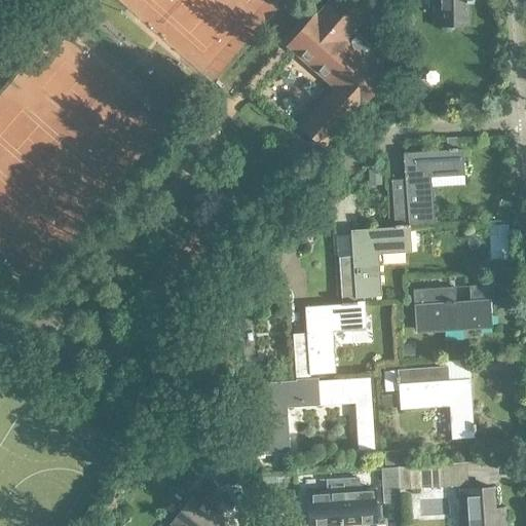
[(326,148),(406,54),(384,36),(373,48),(353,31),(371,11),(361,3),(363,0),(330,0),(332,2),(328,7),(326,5),(316,15),(315,14),(295,39),(345,82),(338,90),(342,95),(331,107),(327,104),(305,129),(324,146),(326,148)]
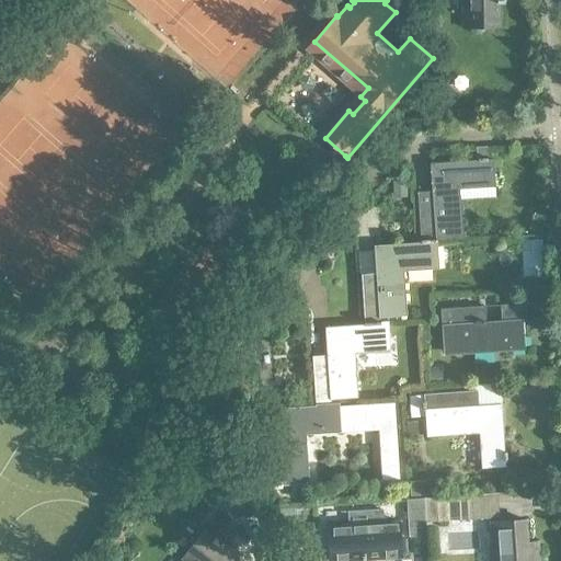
[(462,0),(465,29),(501,27),(500,3),(506,3),(505,0),(462,0)]
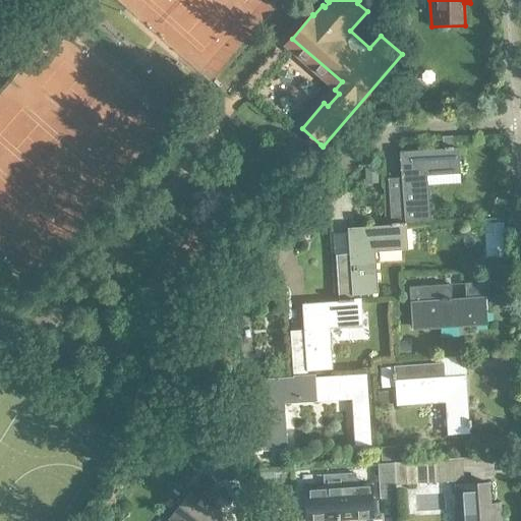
[(406,226),(406,224),(429,222),(426,173),(459,171),(458,150),(453,150),(453,148),(445,148),(445,150),(400,153),(402,179),(389,179),(391,224),(398,224),(398,226),(406,226)]
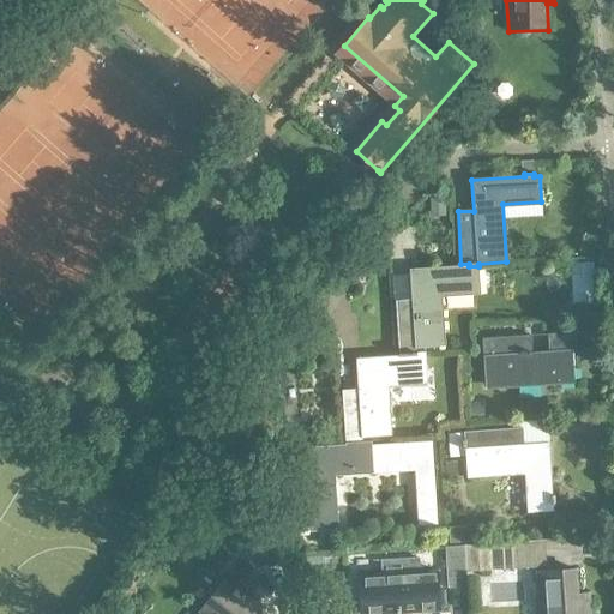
[(434,194),(434,214),(450,212),(450,194),(434,194)]
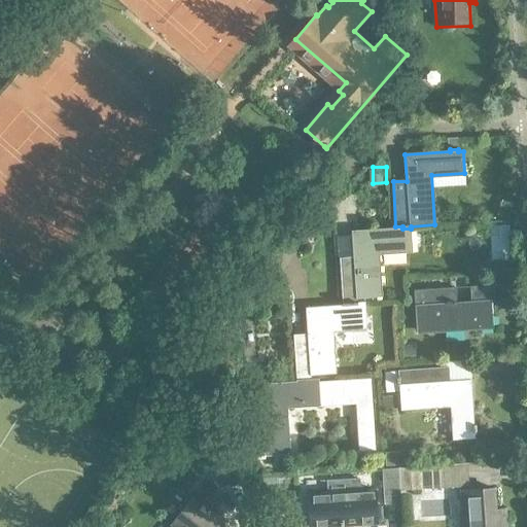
[(402,226),(395,226),(394,227),(394,230),(353,232),(354,257),(340,258),(343,304),(341,304),(341,307),(351,307),(351,304),(356,303),(356,299),(382,297),(380,251),(412,249),(411,229),(402,229),(402,226)]
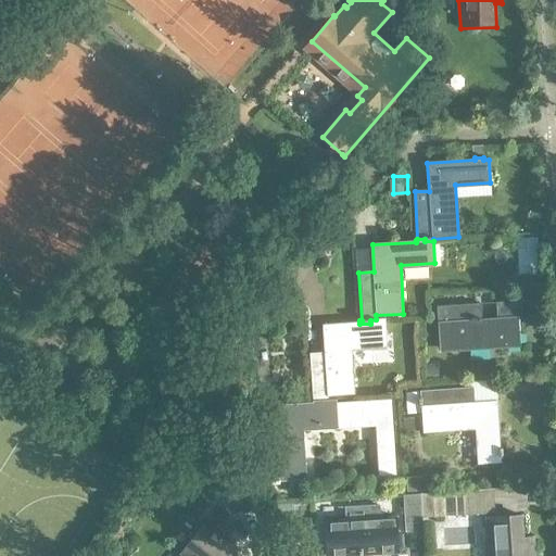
[(525,329),(523,302),(497,304),(498,319),(481,319),(480,305),(437,307),(439,351),(469,349),(469,352),(490,351),(490,348),(518,346),(518,329),(525,329)]
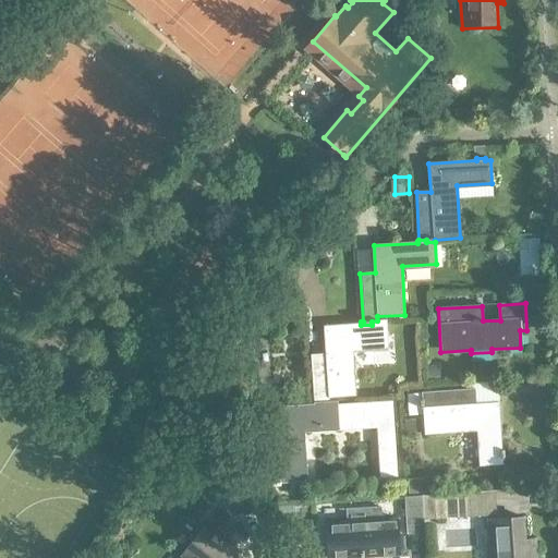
[(372,325),(361,325),(323,327),(325,354),(311,355),(314,402),(313,402),(313,405),(324,404),(324,402),(330,401),(330,397),(354,396),(352,349),(386,347),(385,319),(377,320),(372,322),(372,325)]
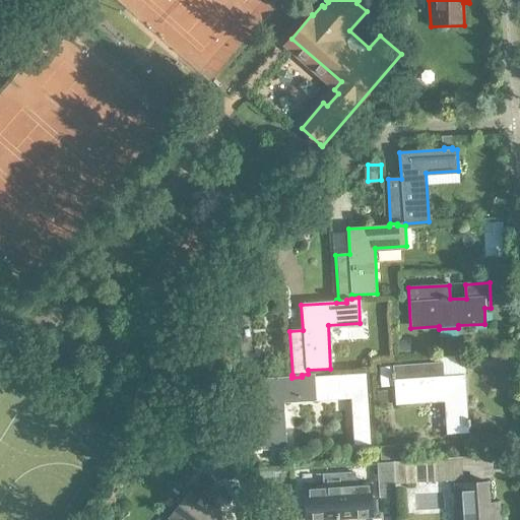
[(467,420),(464,376),(462,361),(456,358),(437,359),(437,365),(433,365),(378,368),(379,389),(394,388),(395,407),(443,404),(445,437),(467,436),(467,431),(470,431),(469,419),(467,420)]
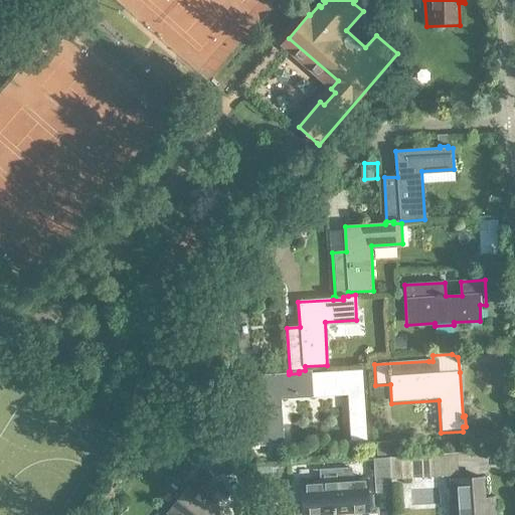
[(309,374),(309,370),(305,370),(299,371),(299,373),(289,374),(254,376),(255,400),(241,401),(243,446),(248,446),(248,449),(258,448),(258,446),(283,445),(281,396),(347,392),(348,408),(351,444),(364,443),(360,371),(309,374)]
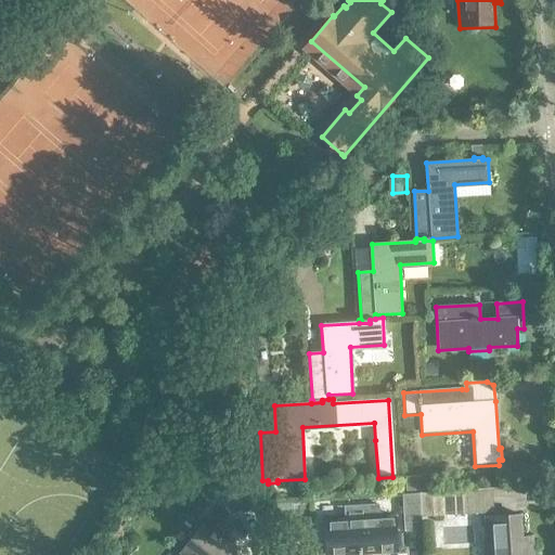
[(243,511),(230,483),(216,490),(229,517),(243,511)]
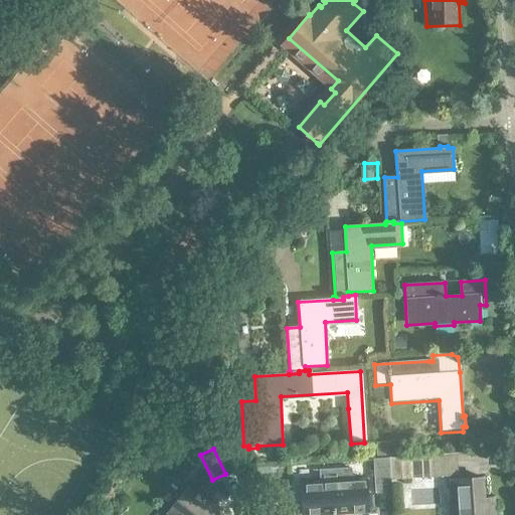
[(391,460),(392,481),(459,477),(457,454),(391,460)]
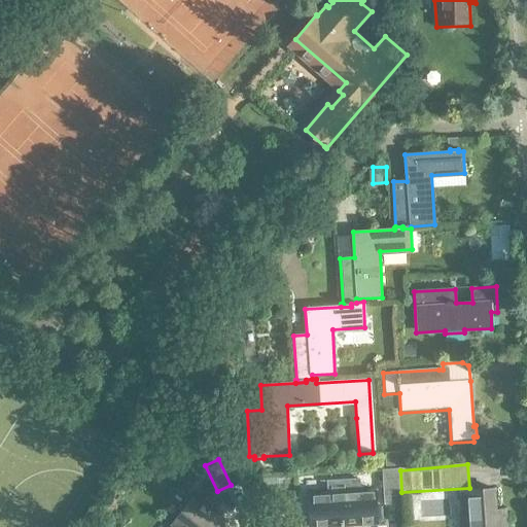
[(402,504),(401,492),(400,470),(382,471),(384,505),(402,504)]
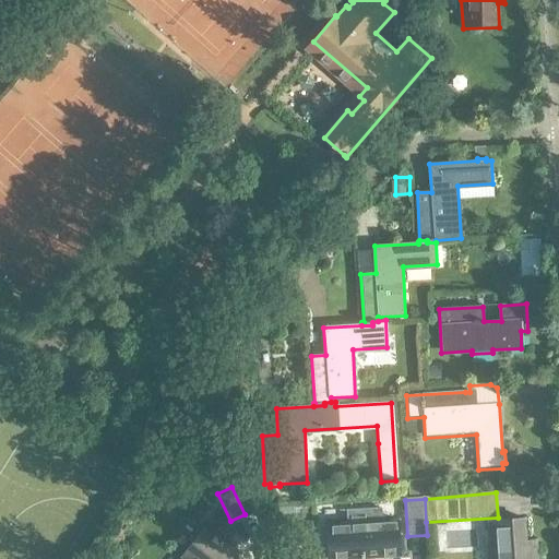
[(382,523),(381,511),(346,513),(347,525),(328,526),(329,558),(360,558),(400,557),(397,522),(382,523)]
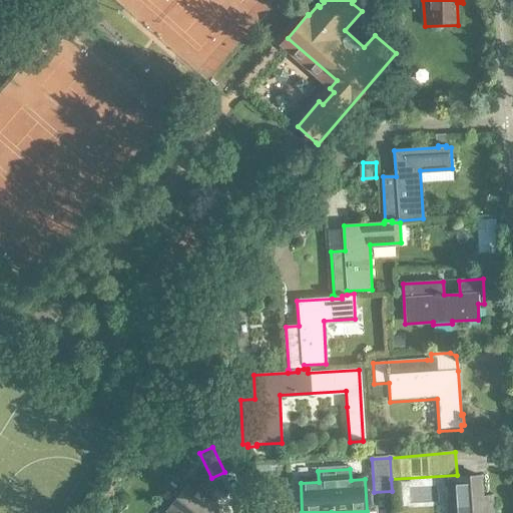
[(453,512),(494,512),(493,496),(485,496),(483,476),(451,478),(453,512)]
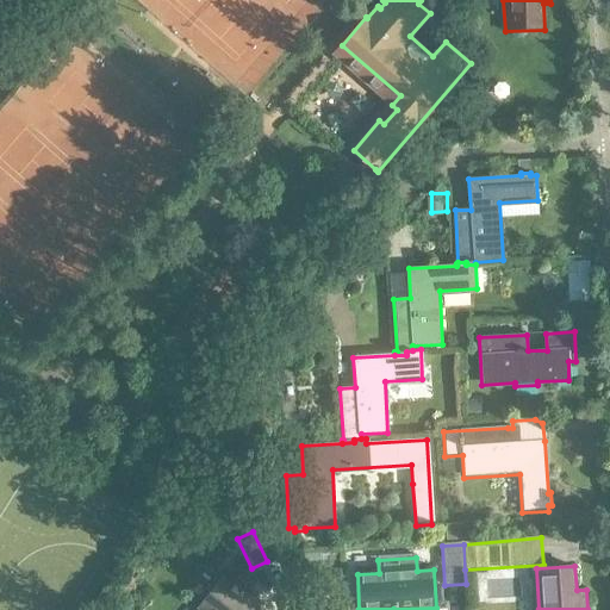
[(263,609),(222,577),(198,609),(199,609),(263,609)]
